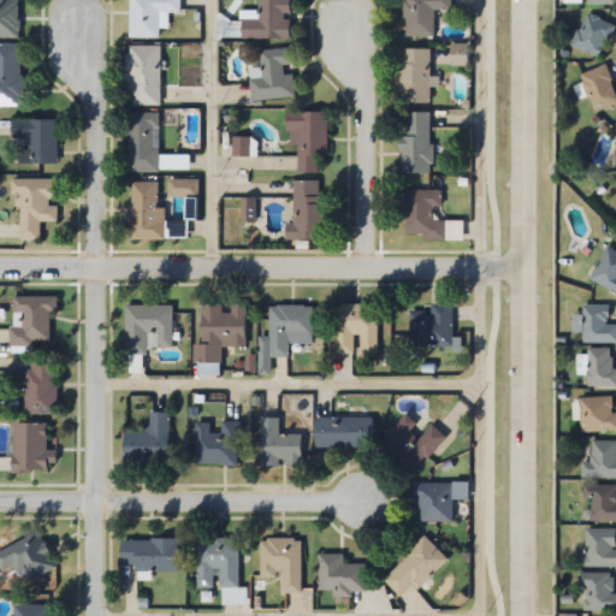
[(0,0),(0,36),(19,36),(19,0),(0,0)]
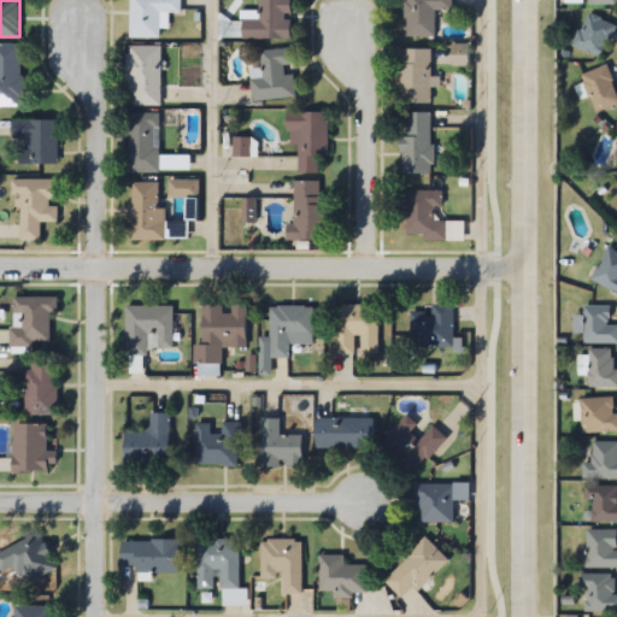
[(130,0),(130,37),(162,37),(163,12),(183,12),(183,0),(130,0)]
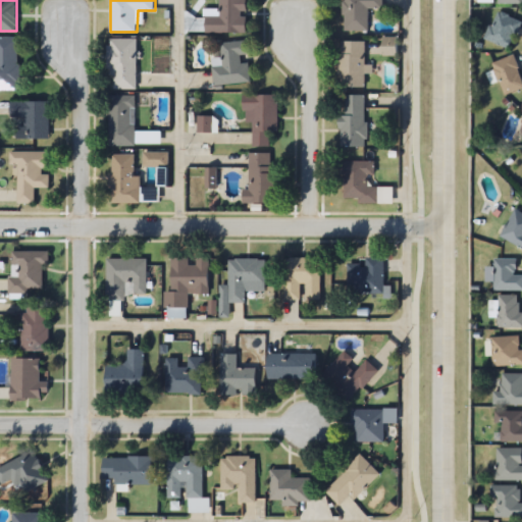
[(204,32),(247,32),(247,0),(219,0),(219,9),(204,9),(204,32)]
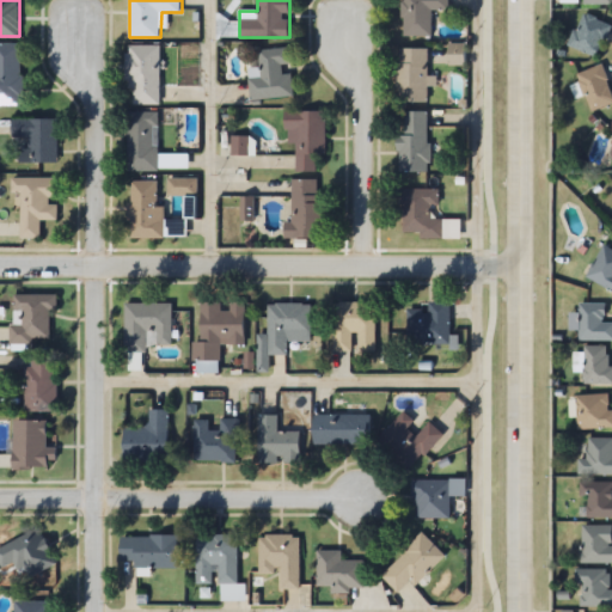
[(432,36),(432,10),(447,10),(447,0),(402,0),(402,36),(432,36)]
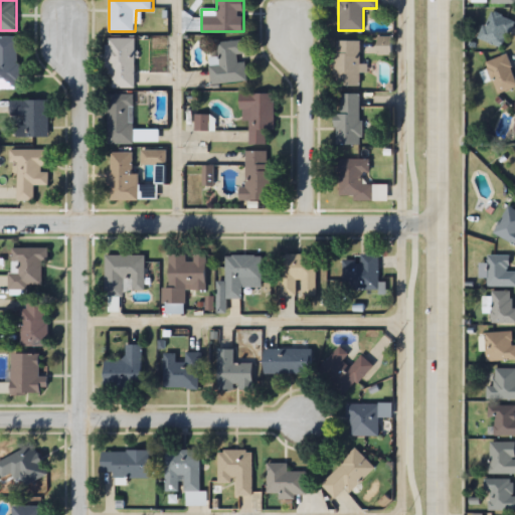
[(478,36),(502,48),(514,22),(514,20),(492,10),(478,36)]
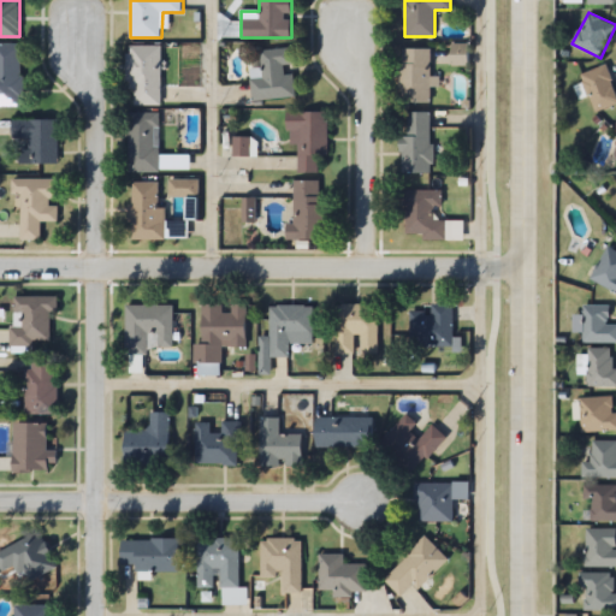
[(21,43),(0,43),(0,105),(22,105),(21,43)]
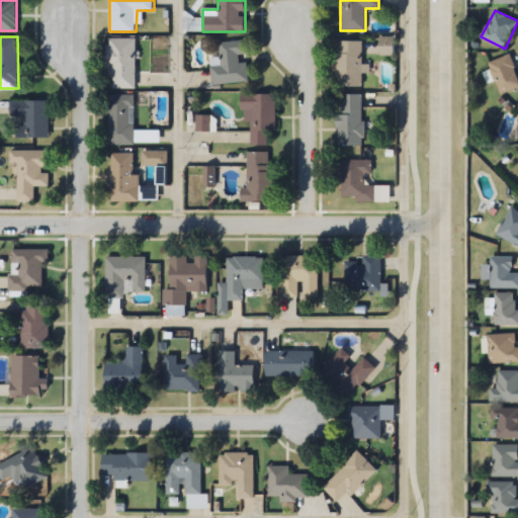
[(108,88),(136,88),(136,38),(108,38),(108,88)]
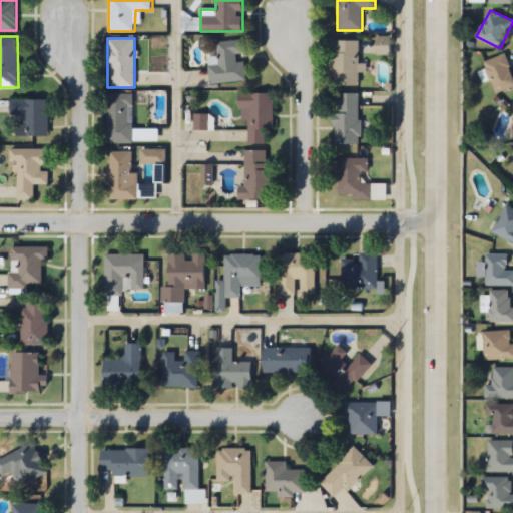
[(216,41),(217,57),(207,57),(209,83),(245,81),(244,61),(236,62),(236,55),(243,54),(242,40),(216,41)]
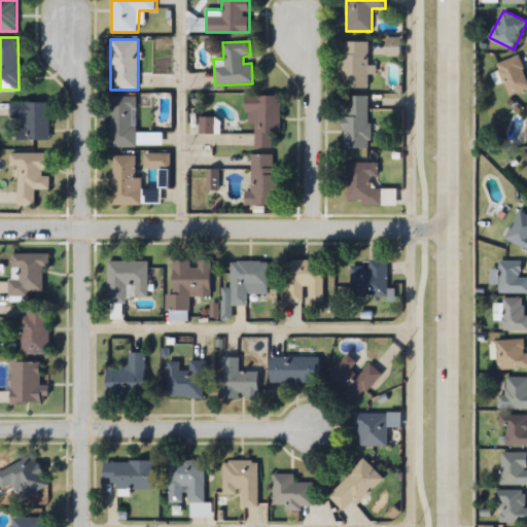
[(367,88),(367,41),(342,41),(341,88),(367,88)]
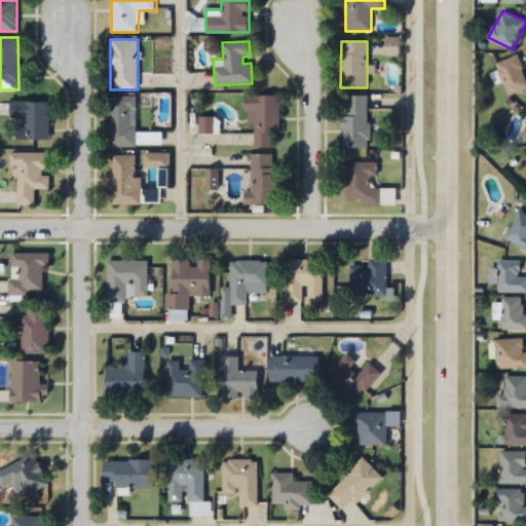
[(525,89),(525,79),(518,55),(496,63),(508,96),(525,89)]
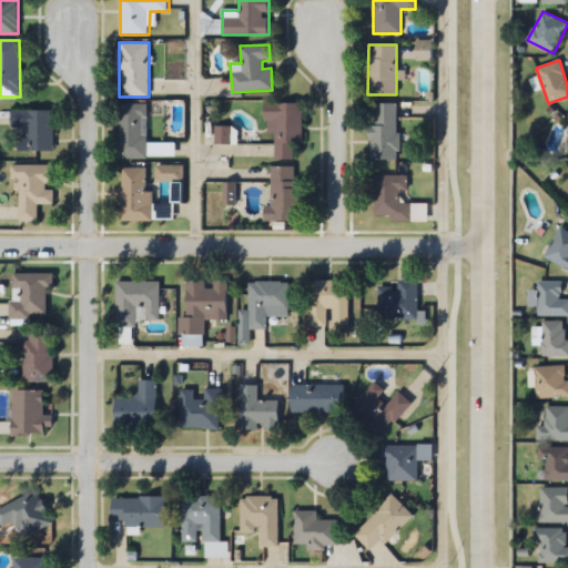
[(302,103),(265,103),(265,132),(274,132),(274,159),(293,159),(293,143),(302,143),(302,103)]
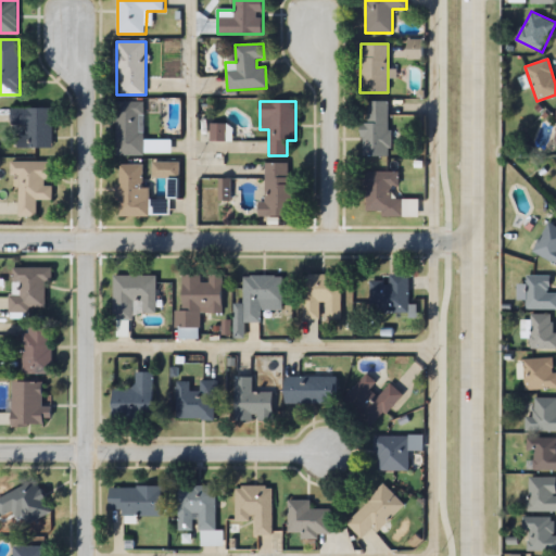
[(362,155),(389,156),(390,101),(362,101),(362,155)]
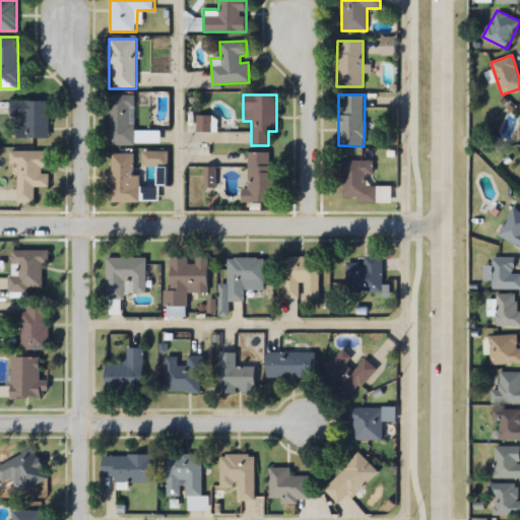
[(135,95),(110,95),(109,144),(158,144),(159,132),(134,131),(135,95)]
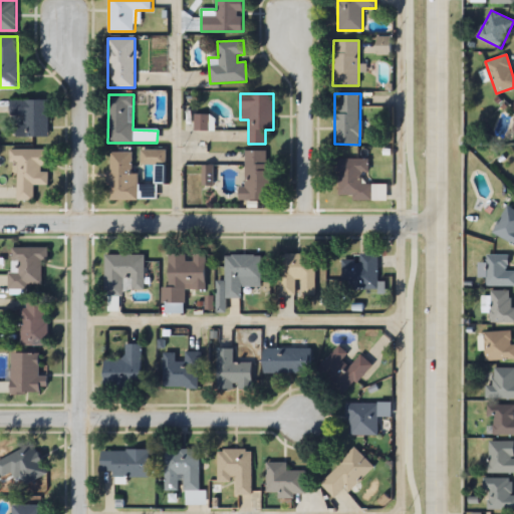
[(48,100),(10,100),(10,116),(22,116),(22,125),(13,125),(13,137),(48,137),(48,100)]
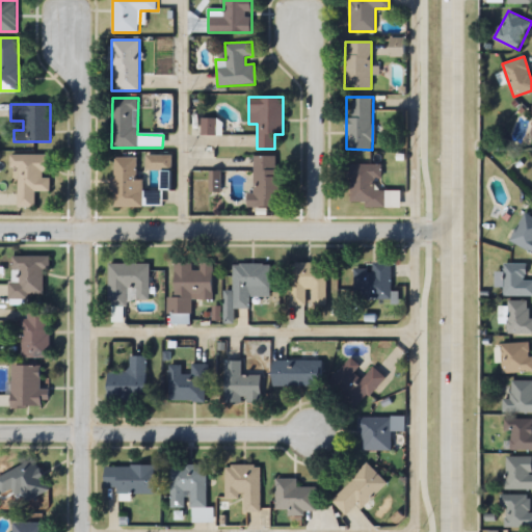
[(217,134),(215,118),(203,121),(205,136),(217,134)]
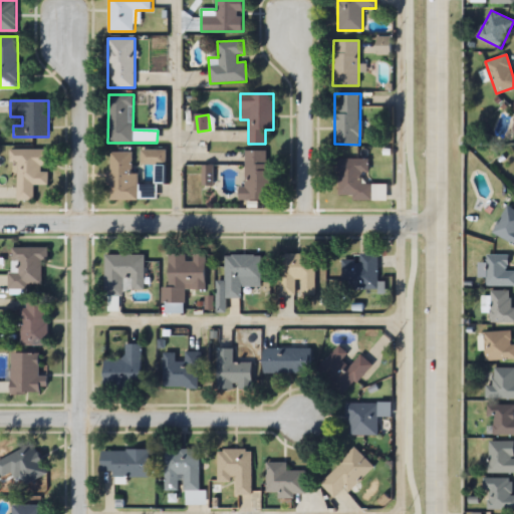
[(17,200),(34,200),(34,185),(48,185),(48,149),(9,149),(9,163),(17,163),(17,200)]
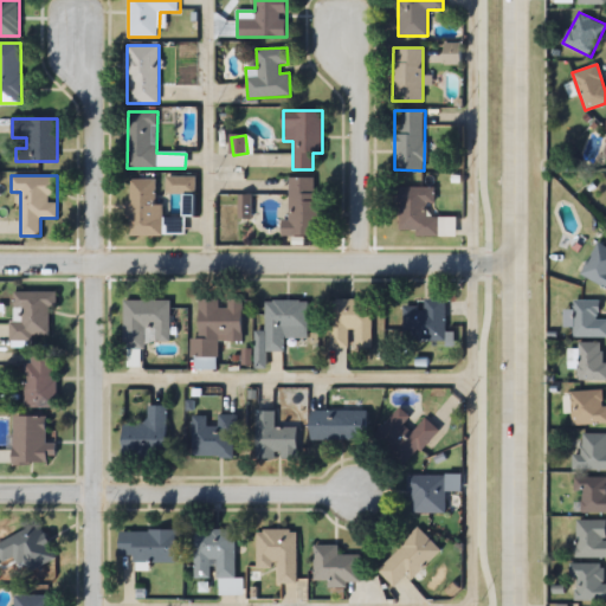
[(287,236),(318,236),(318,178),(287,178),(287,236)]
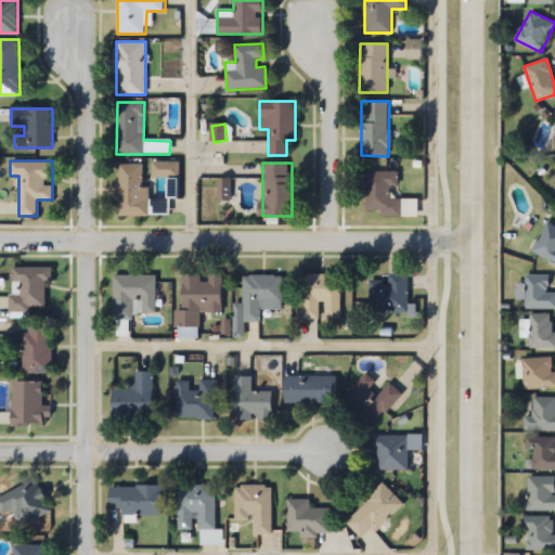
[(142,164),(117,164),(117,215),(169,215),(169,198),(149,198),(149,186),(142,186),(142,164)]
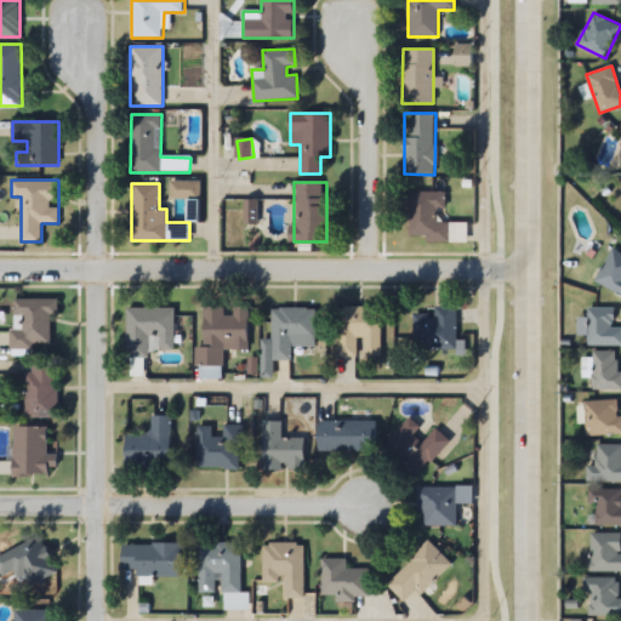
[(408,240),(465,240),(466,222),(438,222),(438,208),(444,208),(444,192),(409,192),(408,240)]
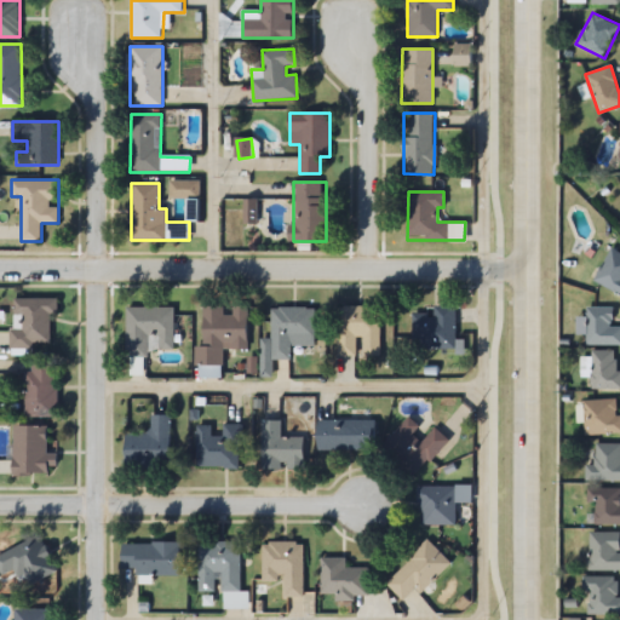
[(619,296),(619,252),(614,248),(593,276),(619,296)]
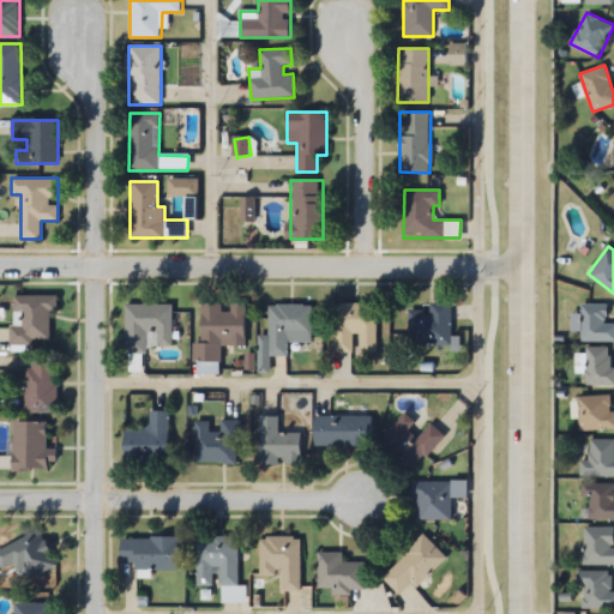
[(49,311),(58,311),(58,295),(13,294),(13,342),(49,343),(49,311)]
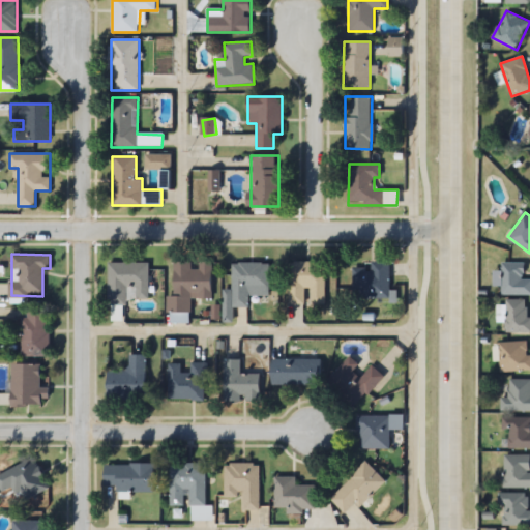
[(126,305),(126,299),(148,299),(148,261),(108,261),(108,305),(126,305)]
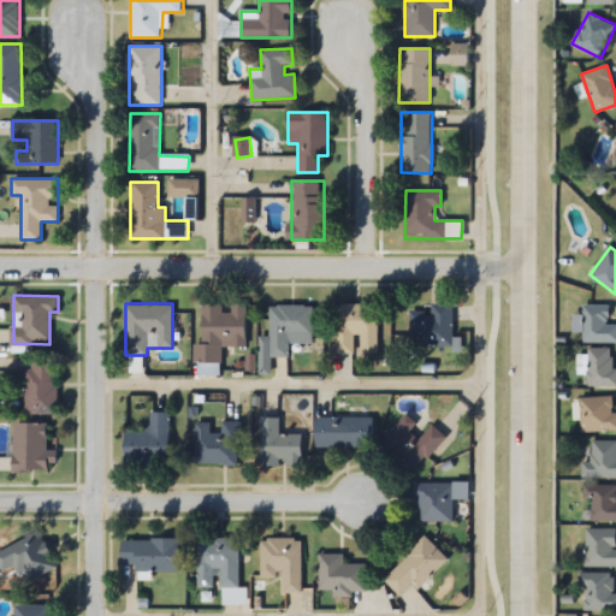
[(247,345),(247,303),(202,303),(202,343),(195,343),(195,362),(223,362),(223,345),(247,345)]
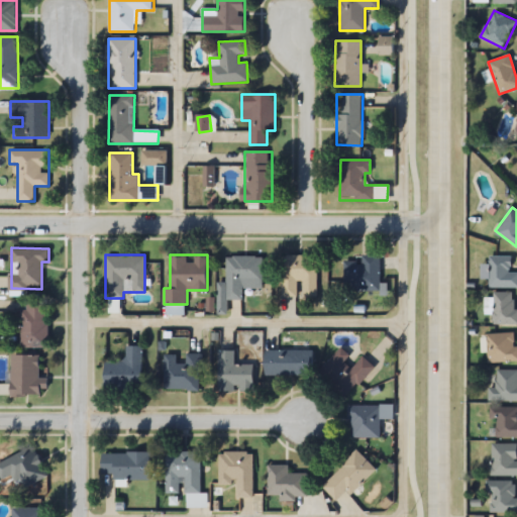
[(317,296),(317,254),(283,254),(283,296),(301,296),(317,296)]
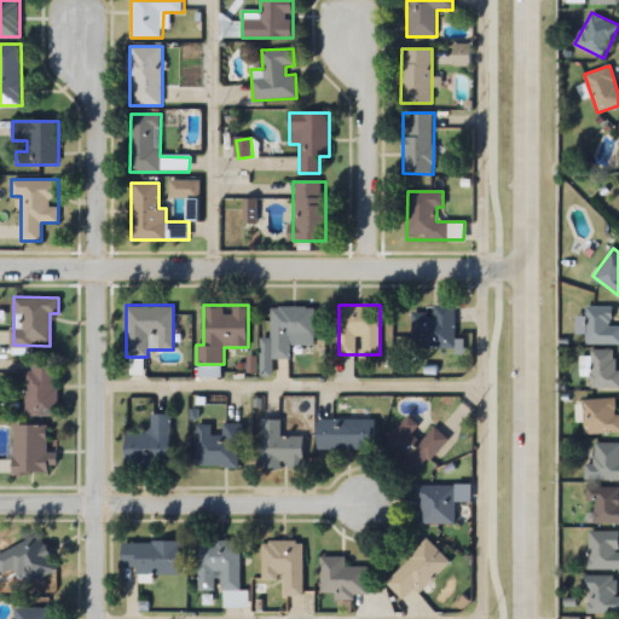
[(455,305),(433,305),(433,313),(411,313),(411,348),(455,350),(455,305)]
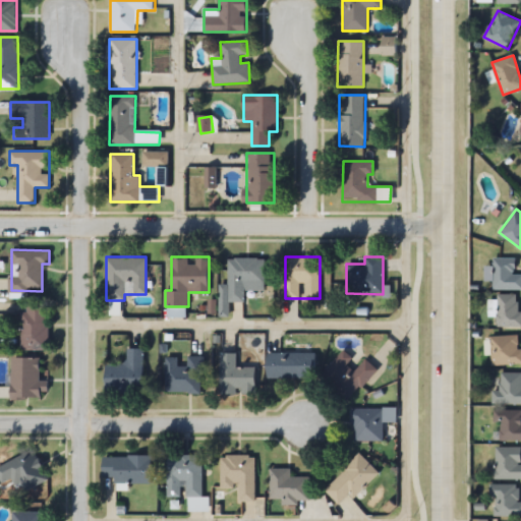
[(265,257),(229,257),(228,284),(220,284),(220,315),(229,316),(229,301),(244,302),(244,290),(265,290),(265,257)]
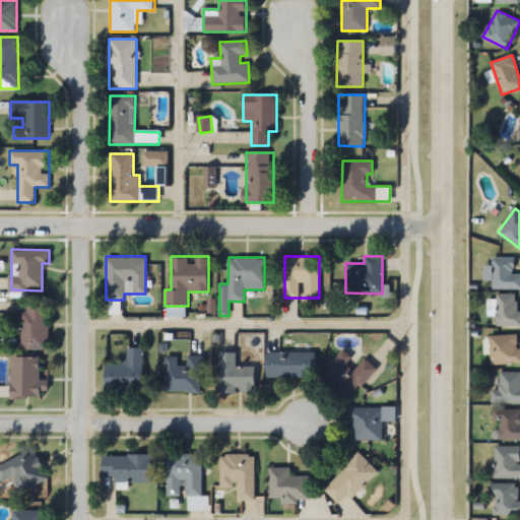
[(519,288),(519,273),(513,273),(513,258),(492,258),(492,288),(519,288)]
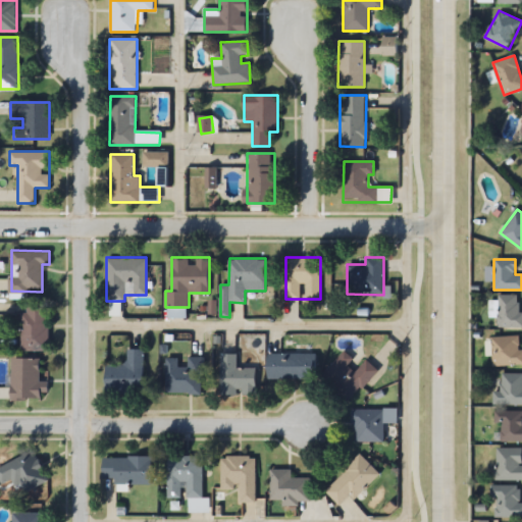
[(499,326),(521,326),(521,295),(499,295),(499,326)]
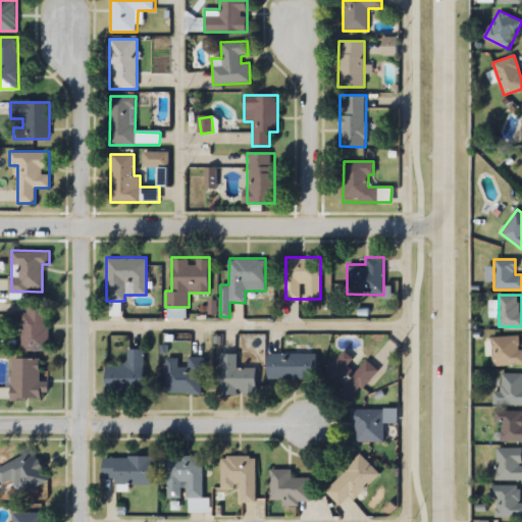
[(21,351),(48,351),(48,301),(27,301),(27,312),(21,312),(21,351)]
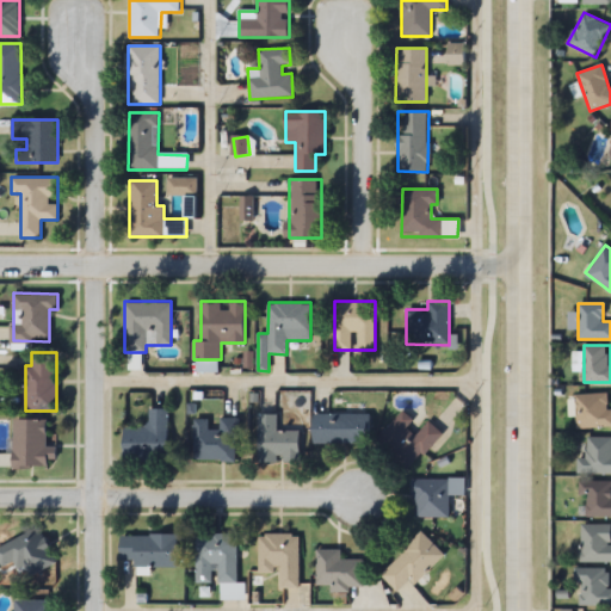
[(574,394),(575,427),(610,427),(610,408),(609,408),(609,394),(574,394)]
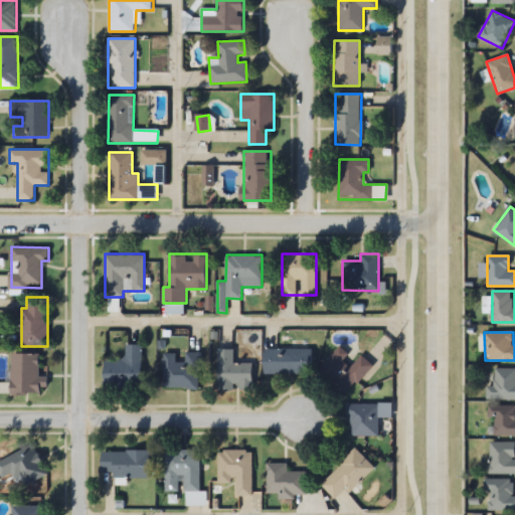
[(107,388),(106,360),(122,358),(125,345),(142,345),(143,388),(107,388)]
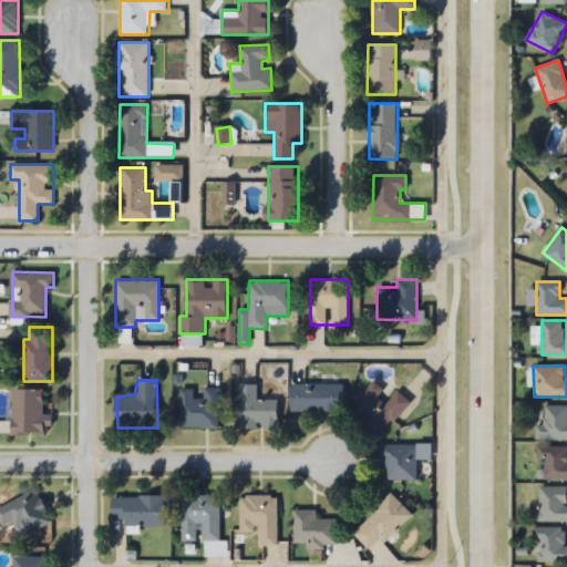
[(351,409),(372,380),(403,403),(383,431),(351,409)]
